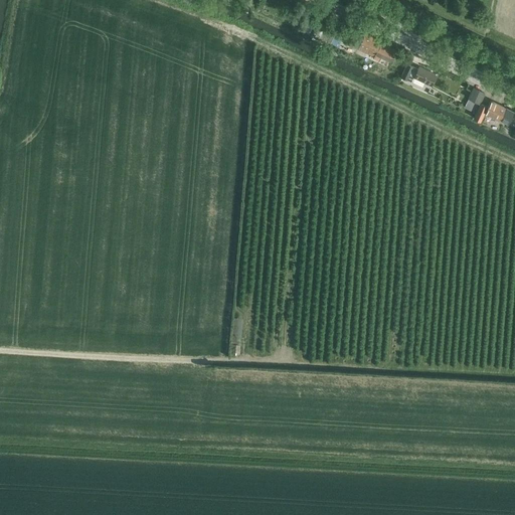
[(306,33),(311,36),(331,46),(332,44),(338,47),(341,40),(335,37),(315,27),(315,29),(310,26),(306,33)]
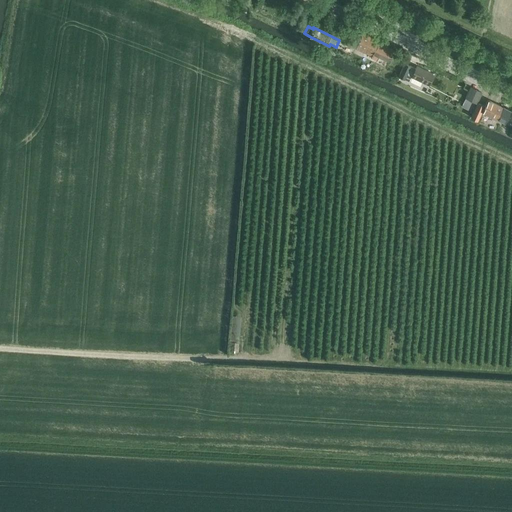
[(379,42),(363,34),(356,48),(372,56),(371,58),(377,61),(379,56),(389,60),(394,50),(379,43),(379,42)]
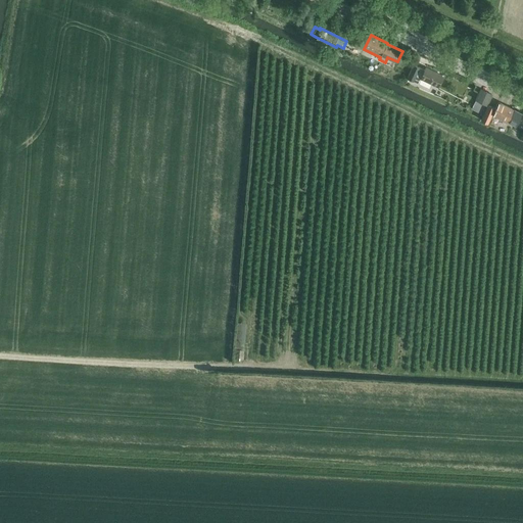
[(412,67),(408,78),(409,78),(419,84),(419,83),(429,88),(431,84),(437,87),(441,79),(442,76),(426,67),(425,70),(414,65),(414,64),(412,67)]
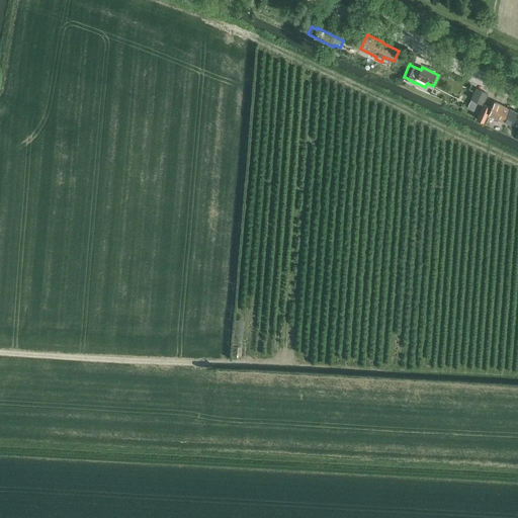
[(477,88),(471,98),(483,104),(488,94),(477,88)]
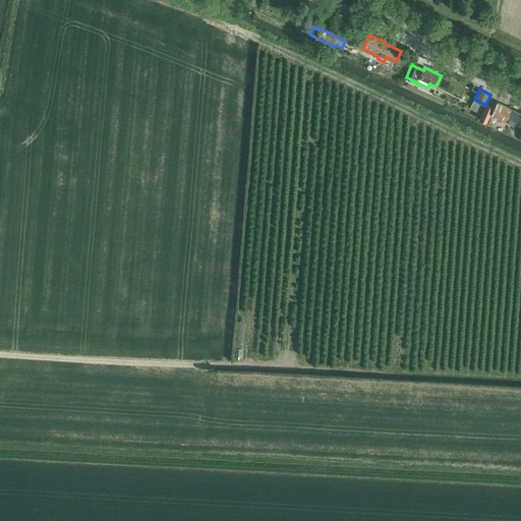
[(474,100),(469,109),(480,114),(485,105),(474,100)]
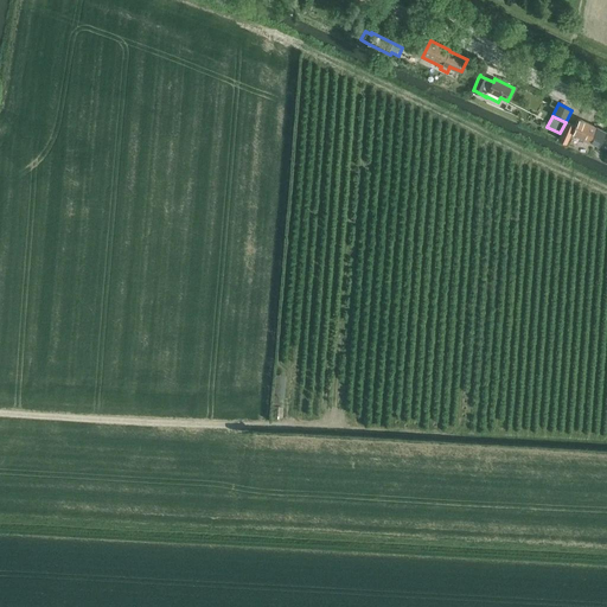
[(567,144),(572,132),(599,145),(605,131),(595,126),(577,117),(574,126),(567,122),(558,140),(567,144)]
